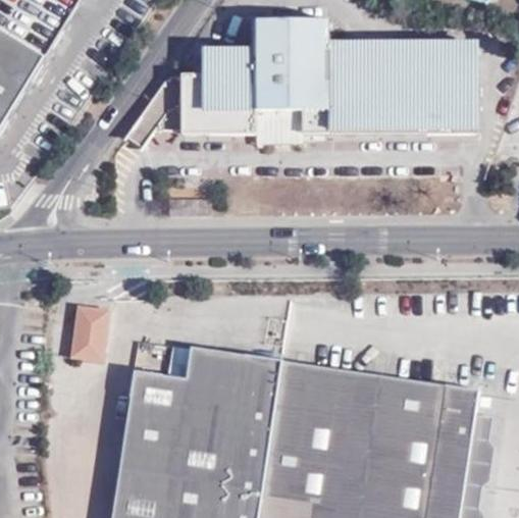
[(0,0),(0,124),(44,55),(78,0),(0,0)]
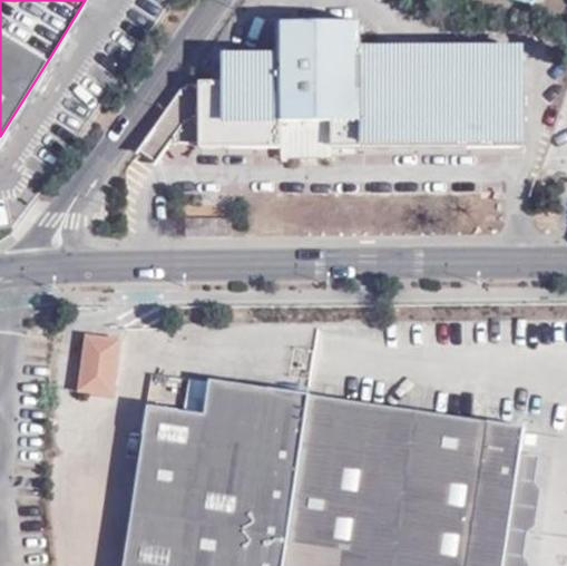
[(140,140),(158,152),(167,139),(198,139),(197,144),(277,144),(277,119),(330,119),(330,148),(465,148),(465,146),(520,146),(520,42),(357,42),(358,21),(339,21),(297,21),(274,21),(274,52),(245,52),(242,58),(236,52),(221,52),(221,79),(179,78),(140,140)]
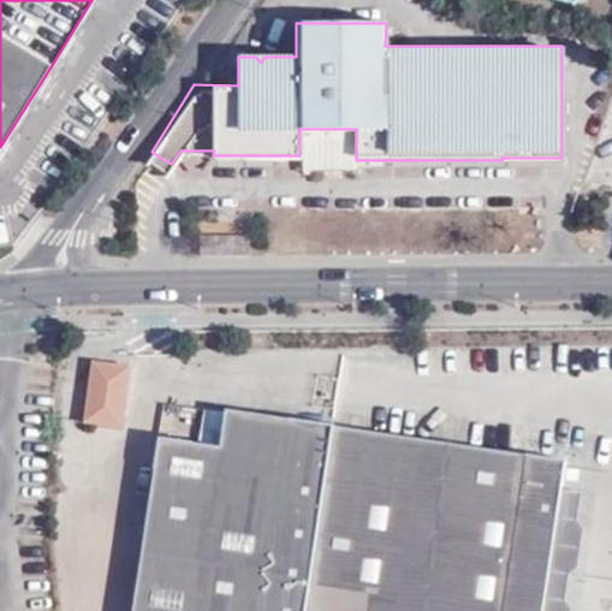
[(356,167),(356,160),(356,129),(299,129),(299,155),(299,160),(299,167),(356,167)]
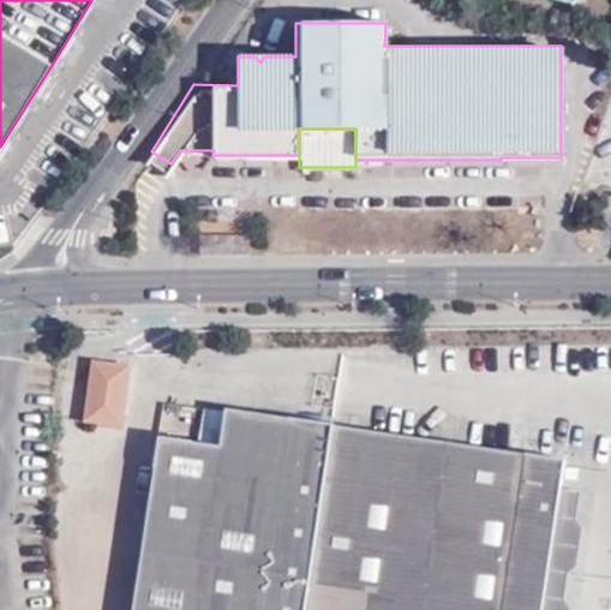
[(151,151),(148,157),(166,171),(171,163),(151,151)]
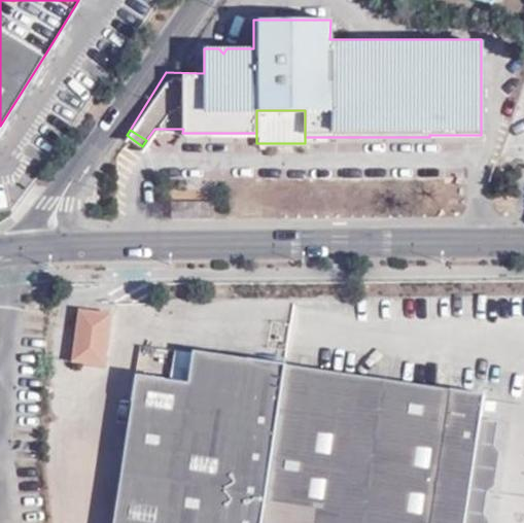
[(111,309),(74,302),(71,358),(104,361),(111,309)]
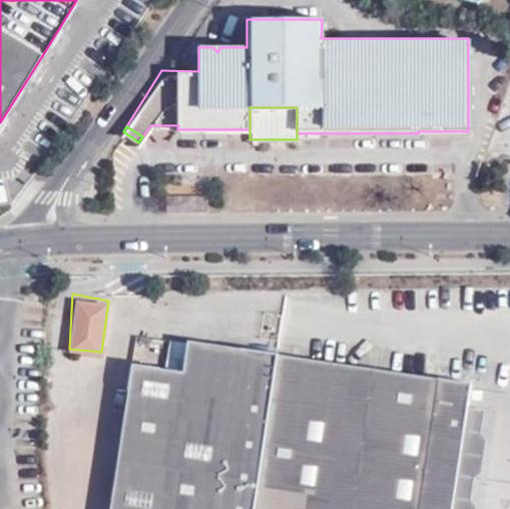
[(453,508),(455,496),(452,495),(457,465),(461,464),(466,438),(462,428),(465,404),(468,381),(288,355),(186,340),(182,370),(129,364),(109,508),(453,508)]
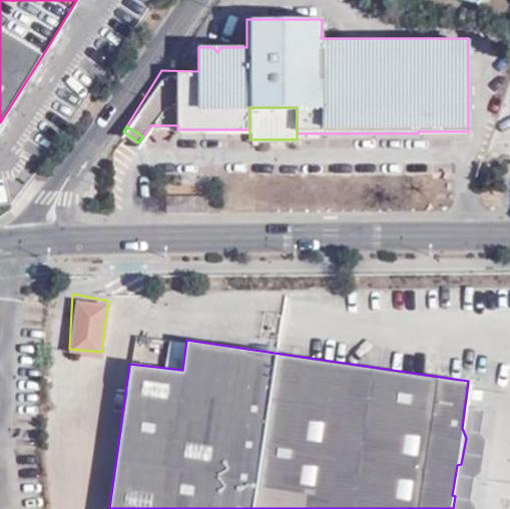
[(470,508),(472,500),(468,496),(470,471),(478,468),(482,436),(478,429),(480,405),(465,404),(462,428),(466,438),(461,464),(457,465),(452,495),(455,496),(453,508),(470,508)]
